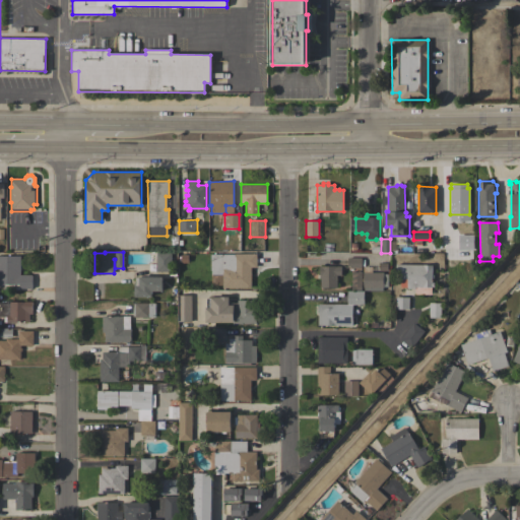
[(156,253),(171,253),(171,272),(155,271),(156,253)]
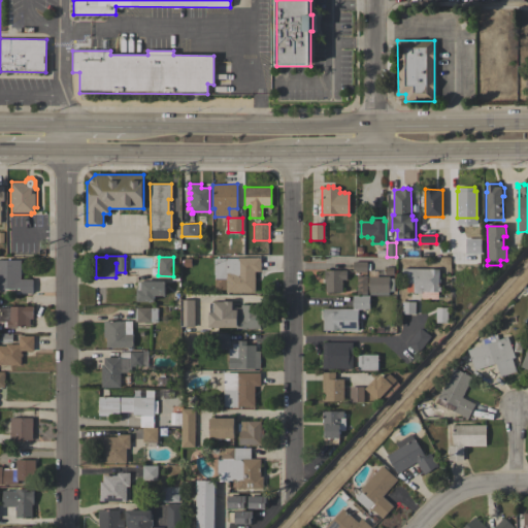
[(0,260),(8,260),(8,258),(10,258),(10,260),(21,260),(21,279),(32,279),(32,293),(20,293),(20,294),(2,294),(2,289),(0,289),(0,260)]
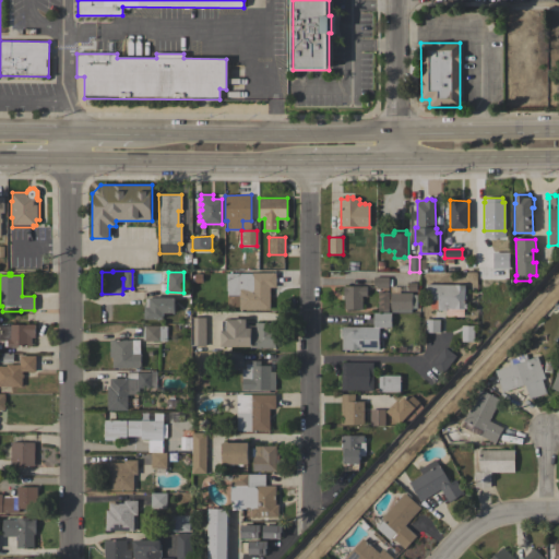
[(275,273),(276,287),(270,287),(270,309),(239,310),(239,296),(227,297),(227,290),(226,290),(226,273),(275,273)]
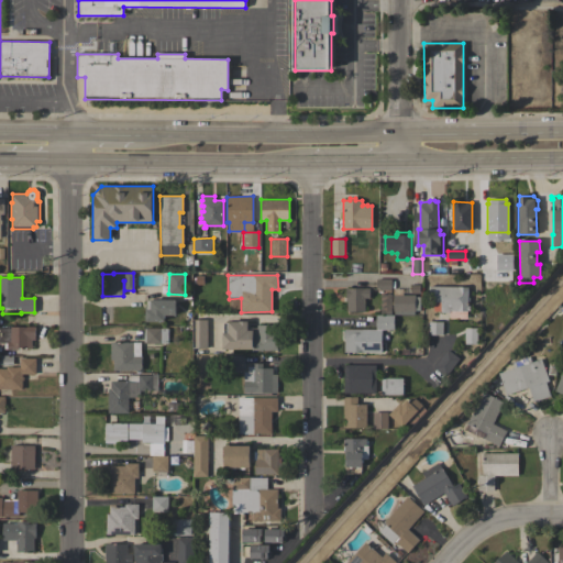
[(195,285),(196,276),(203,276),(202,286),(195,285)]
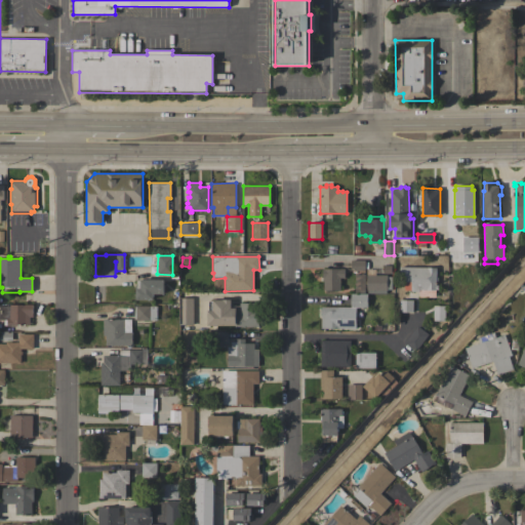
[(351,270),(351,260),(364,260),(364,261),(368,261),(368,269),(364,269),(364,270),(351,270)]
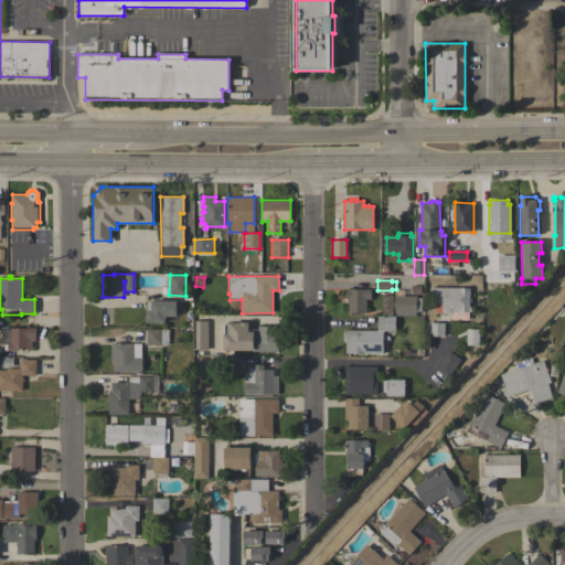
[(469,288),(469,307),(471,307),(471,312),(460,311),(460,313),(443,313),(443,304),(429,304),(430,287),(469,288)]
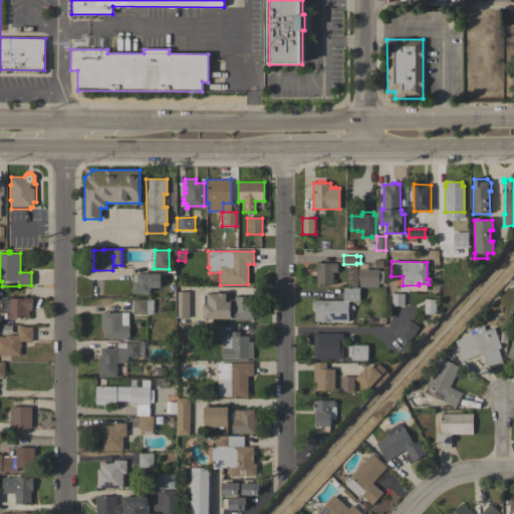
[(337,263),(337,272),(333,272),(332,284),(316,284),(316,275),(315,275),(315,263),(337,263)]
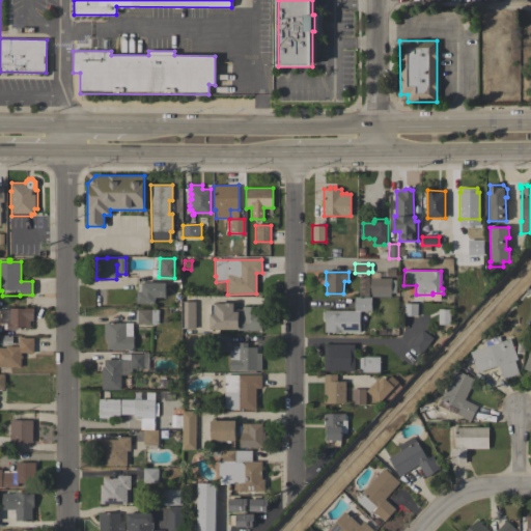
[(391,278),(391,280),(395,280),(396,292),(391,292),(391,294),(390,294),(390,297),(371,297),(371,294),(371,287),(369,287),(369,285),(370,285),(370,278),(391,278)]
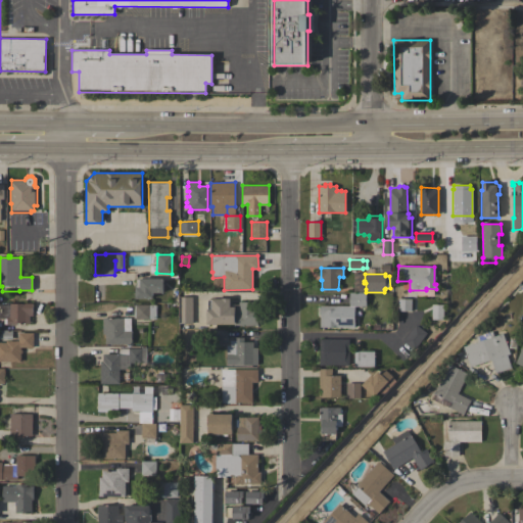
[(163,279),(163,293),(152,293),(152,298),(135,298),(135,287),(134,287),(134,284),(136,284),(136,280),(140,280),(140,278),(163,279)]
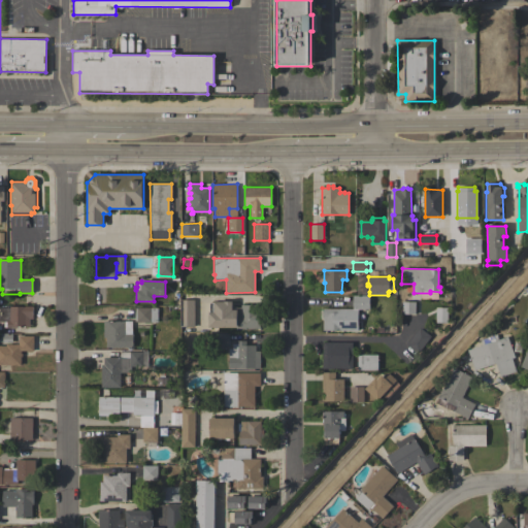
[(323,330),(323,317),(322,316),(322,311),(323,310),(323,308),(353,308),(353,295),(369,295),(369,309),(358,309),(358,331),(323,330)]
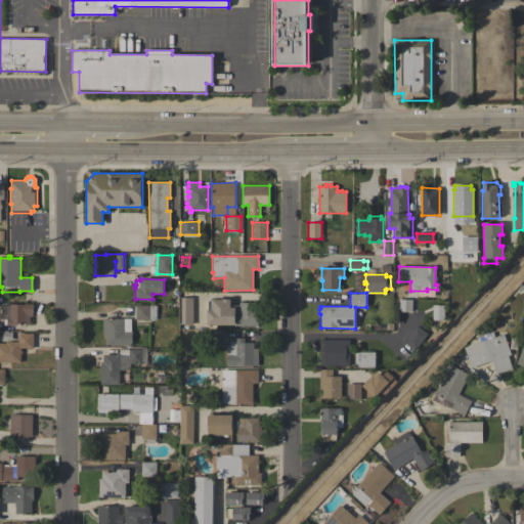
[(192,324),(179,324),(179,298),(192,298),(192,324)]
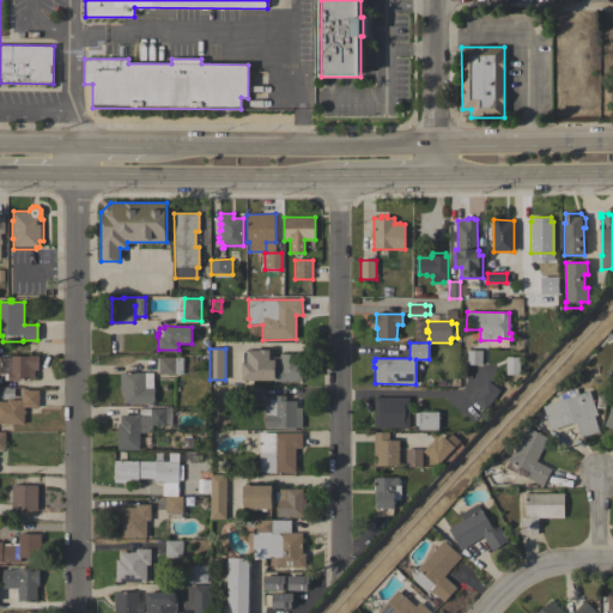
[(274,381),(274,380),(242,380),(242,363),(243,363),(243,351),(248,351),(248,350),(269,350),(269,357),(279,357),(279,354),(297,354),(297,360),(302,360),(302,381),(274,381)]
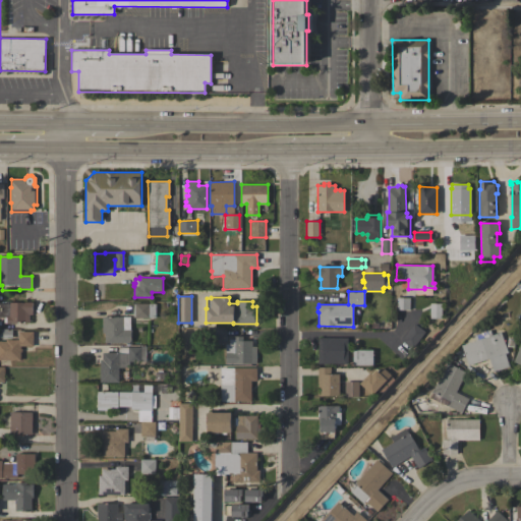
[(409,298),(409,309),(406,309),(406,311),(397,310),(397,309),(396,309),(396,297),(409,298)]
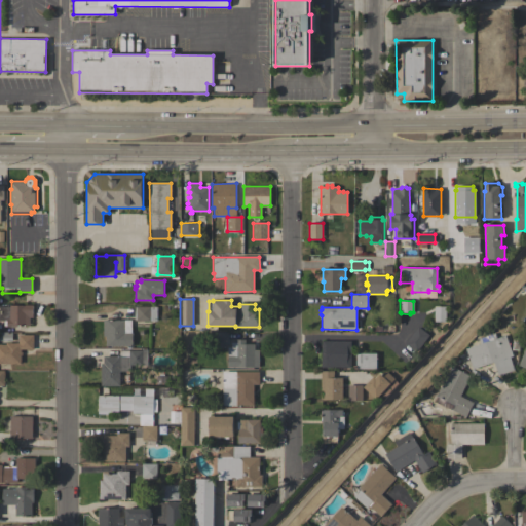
[(0,305),(33,305),(33,317),(30,317),(30,325),(16,325),(16,327),(4,327),(4,321),(0,321),(0,305)]
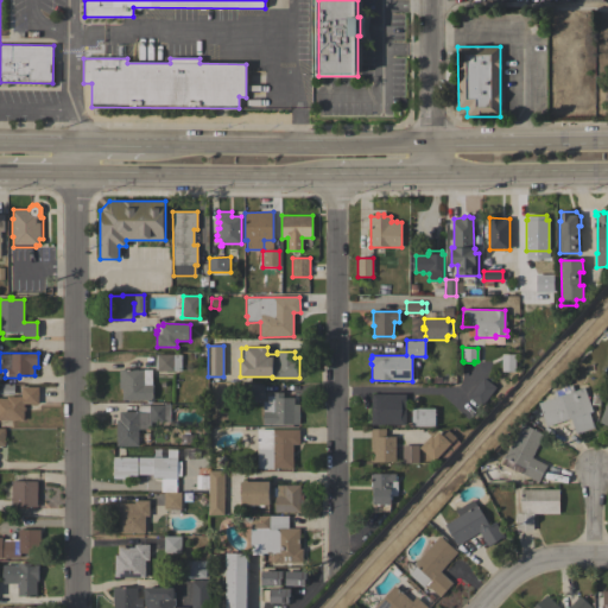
[(157,371),(157,369),(156,369),(156,355),(157,355),(157,354),(182,354),(181,371),(157,371)]
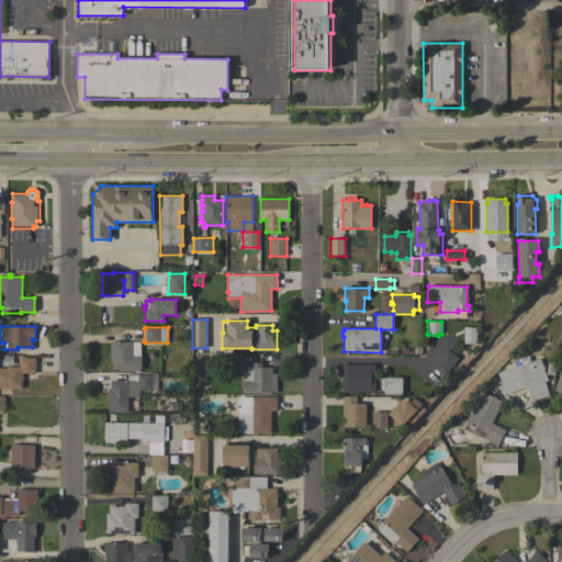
[(475,344),(463,344),(463,327),(476,327),(475,344)]
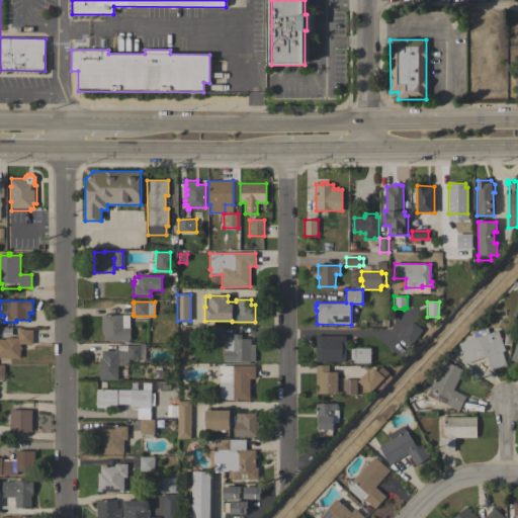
[(104,341),(104,331),(101,331),(101,315),(130,315),(130,327),(131,327),(131,341),(104,341)]
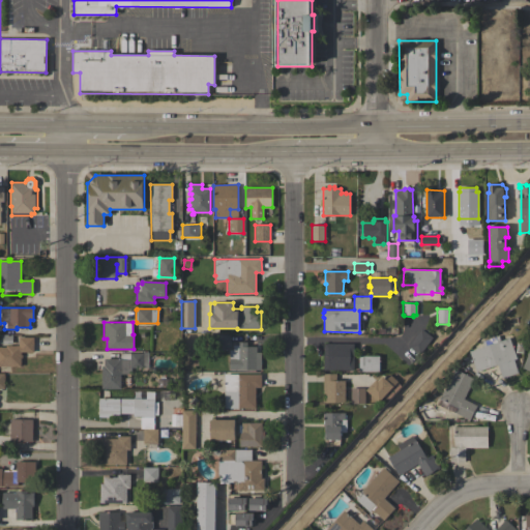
[(419,354),(408,346),(421,329),(433,337),(419,354)]
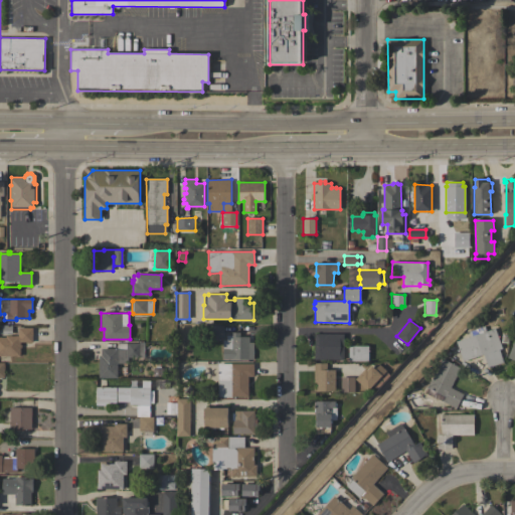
[(0,334),(0,325),(12,325),(11,334),(0,334)]
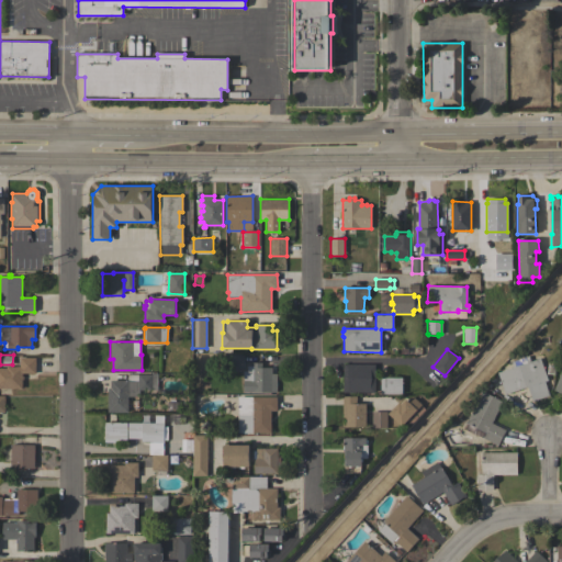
[(244,371),(228,371),(228,355),(244,355),(244,371)]
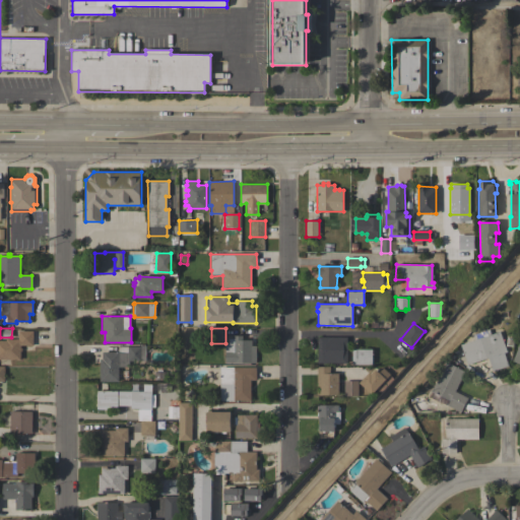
[(474,339),(473,335),(489,329),(491,334),(500,331),(507,351),(504,352),(508,366),(493,371),(489,358),(467,365),(460,344),(474,339)]
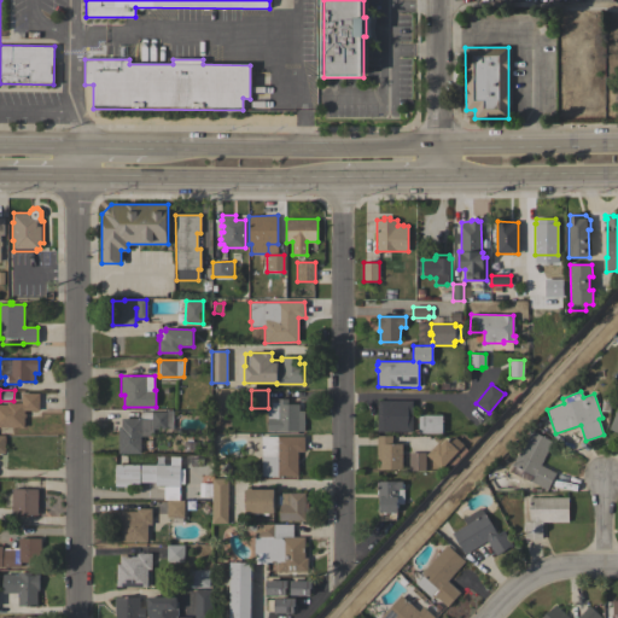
[(0,427),(0,404),(7,404),(7,403),(22,403),(22,394),(39,394),(39,410),(24,410),(24,414),(25,414),(25,418),(24,418),(24,427),(0,427)]
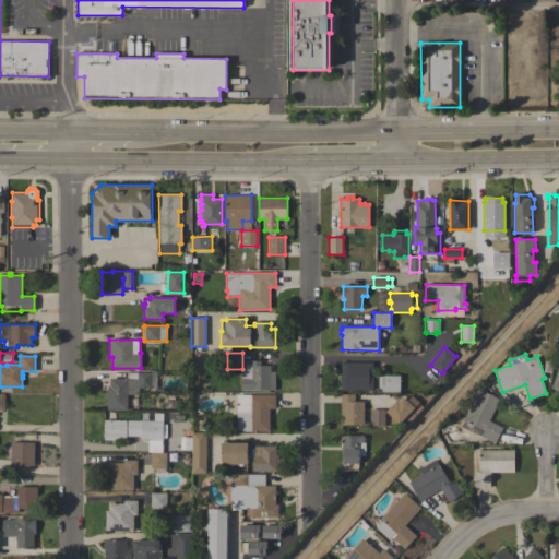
[(242,390),(242,369),(246,369),(246,364),(251,364),(251,360),(260,360),(260,366),(271,366),(271,371),(275,371),(275,390),(242,390)]
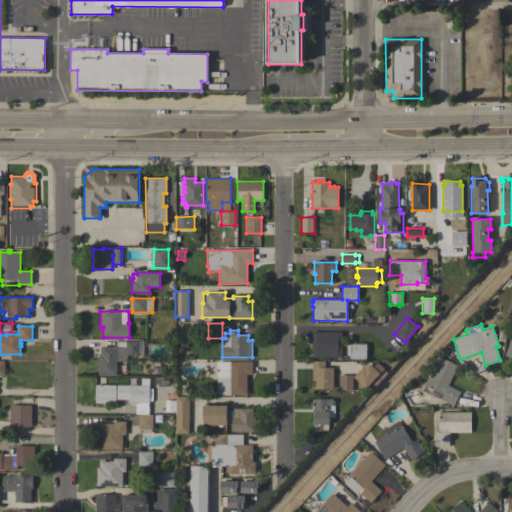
[(341,332),(341,357),(313,357),(313,332),(341,332)]
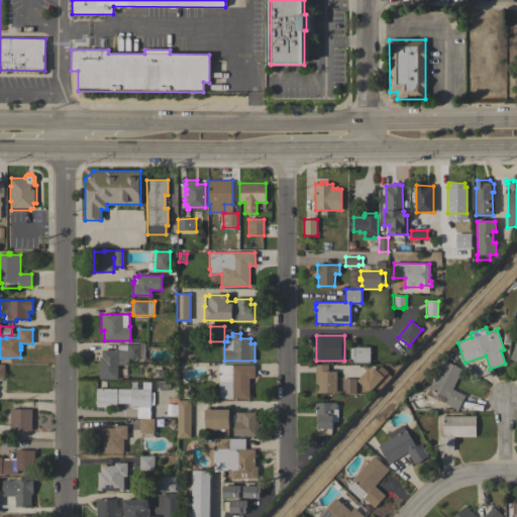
[(516,363),(516,336),(508,359),(516,363)]
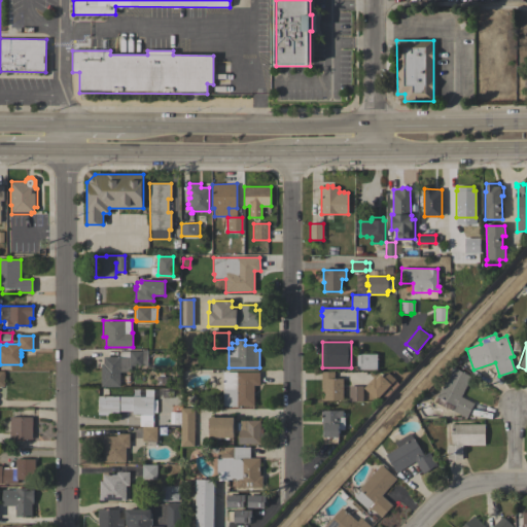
[(101,364),(104,364),(104,357),(119,357),(119,351),(142,351),(147,351),(147,364),(142,364),(142,365),(131,365),(131,372),(119,372),(119,387),(101,387),(101,364)]
